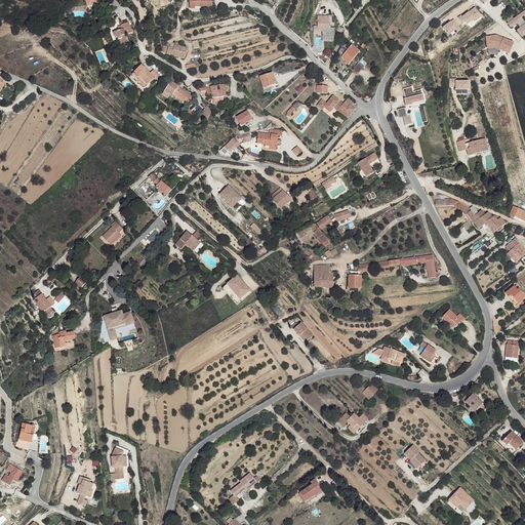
[(89,0),(78,0),(80,8),(91,5),(89,0)]
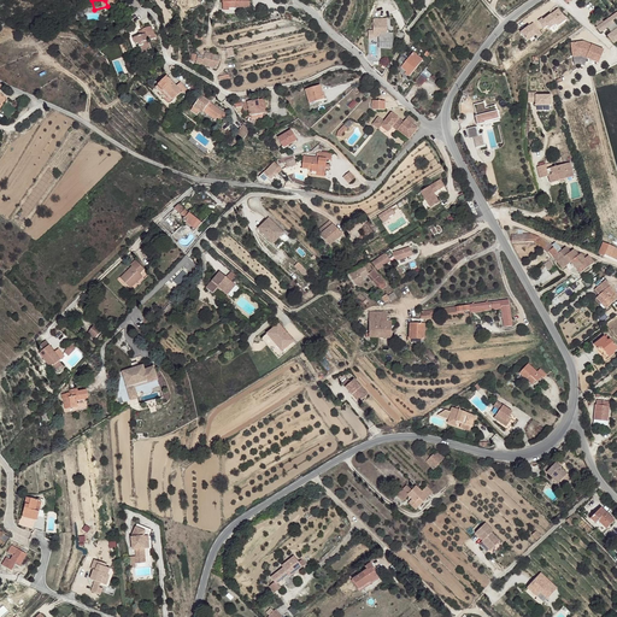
[(616,13),(595,28),(599,34),(616,22),(616,13)]
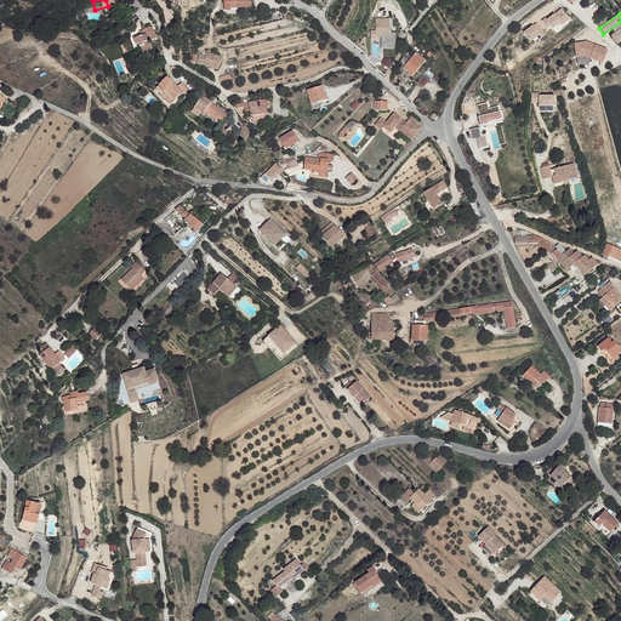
[(375,30),(375,36),(382,36),(382,33),(389,33),(389,22),(375,22),(375,30)]
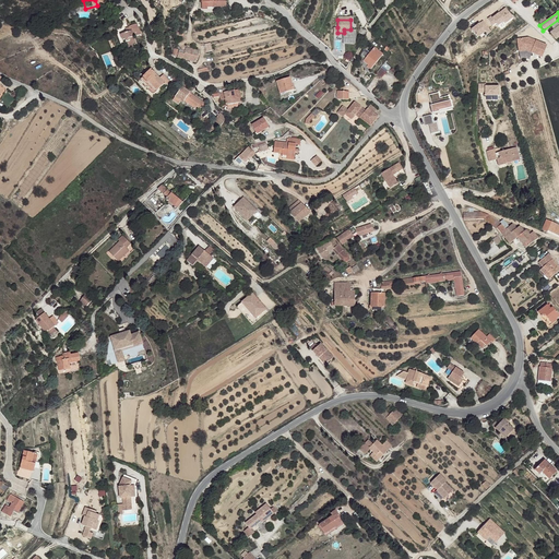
[(138,22),(126,26),(128,31),(121,33),(123,39),(125,38),(127,43),(128,42),(131,50),(137,48),(135,44),(138,43),(134,35),(142,32),(138,22)]
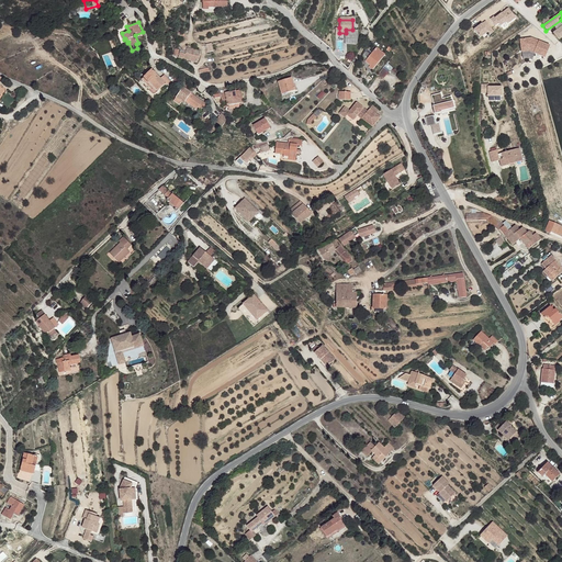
[(554,32),(551,33),(557,42),(561,38),(558,33),(555,34),(554,32)]
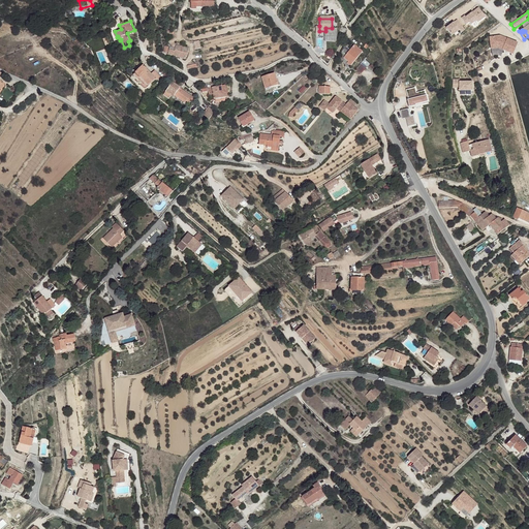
[(492,36),(492,48),(499,47),(514,54),(519,43),(501,35),(492,36)]
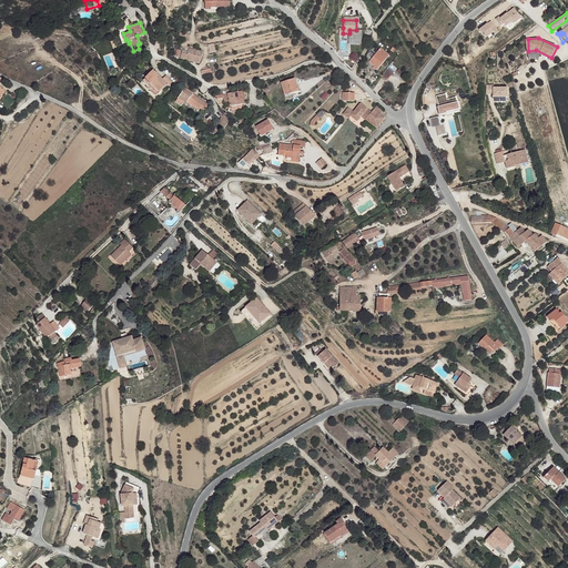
[(202,51),(189,47),(188,52),(188,53),(194,54),(201,57),(202,51)]
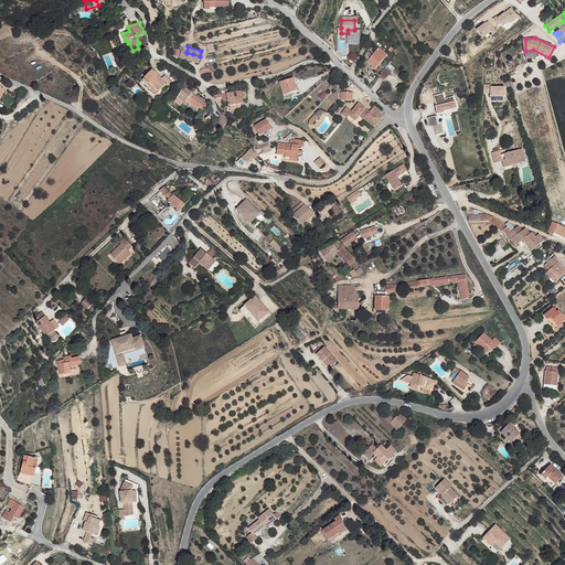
[(379,49),(368,62),(373,66),(372,67),(375,71),(387,55),(379,49)]
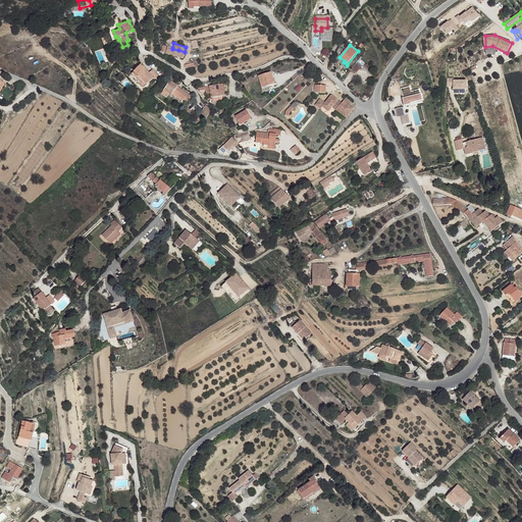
[(356,72),(365,63),(360,58),(351,68),(356,72)]
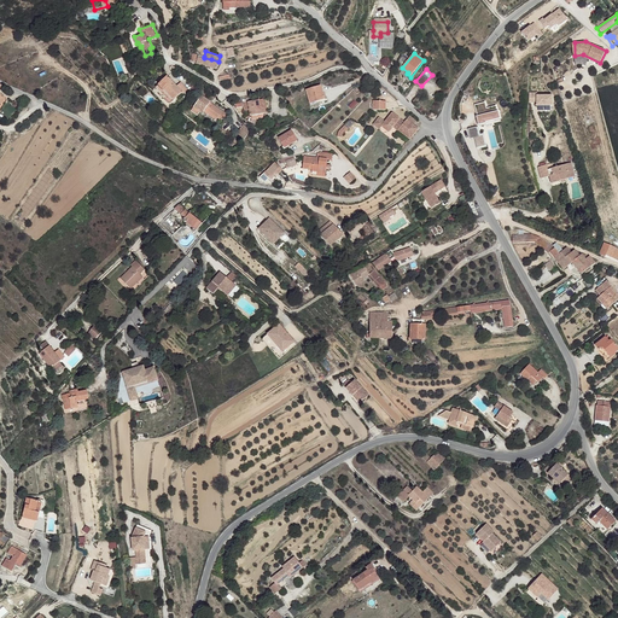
[(170,76),(162,85),(176,100),(185,92),(186,93),(190,89),(184,82),(180,86),(170,76)]
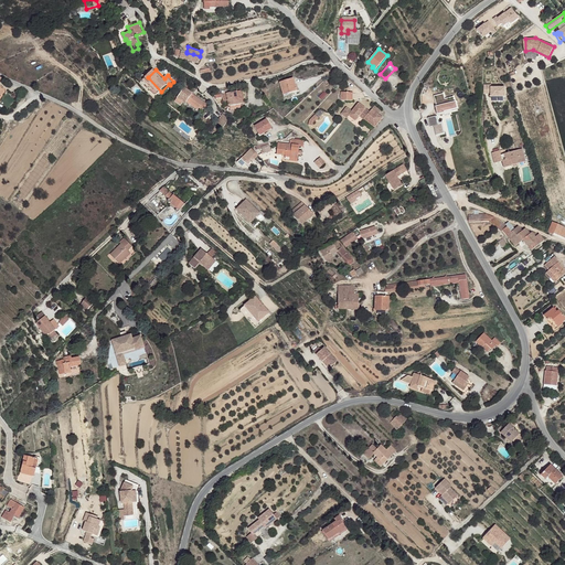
[(148,77),(146,80),(155,89),(152,91),(156,94),(157,94),(159,94),(161,92),(148,77)]
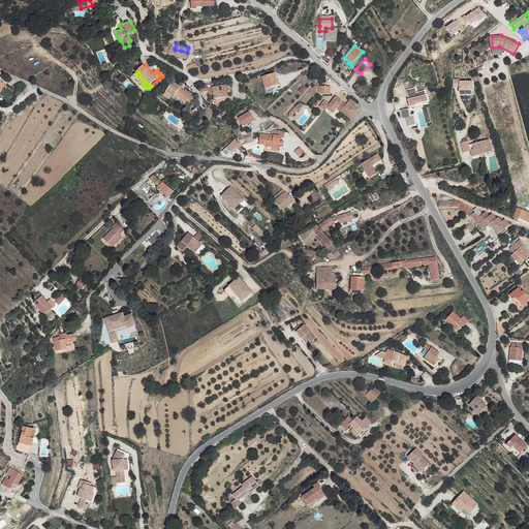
[(272,73),(259,78),(262,88),(271,86),(272,87),(275,86),(272,73)]
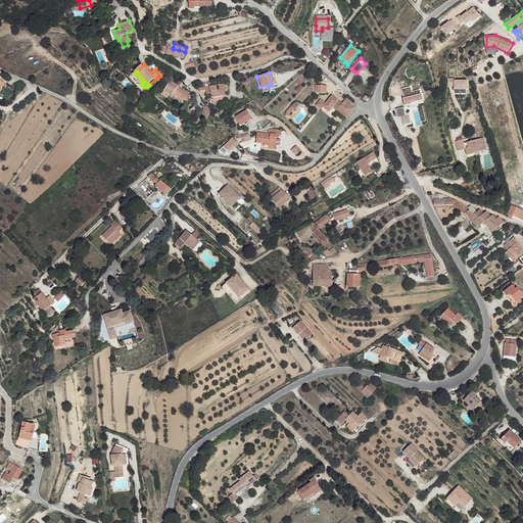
[(180,86),(173,81),(163,92),(168,97),(171,94),(173,96),(175,92),(185,100),(186,99),(189,101),(190,100),(193,102),(195,98),(179,87),(180,86)]
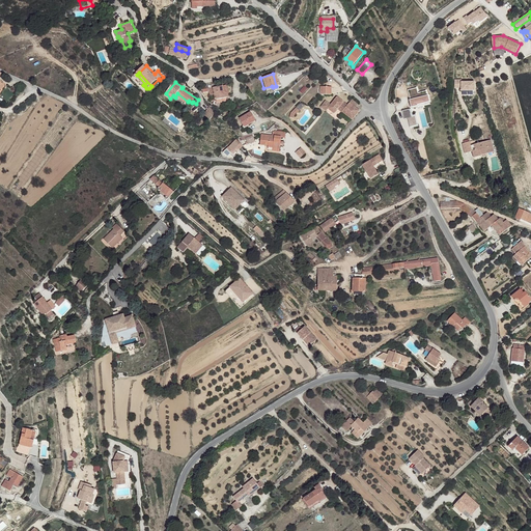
[(225,85),(202,88),(202,91),(208,90),(210,95),(215,94),(215,100),(227,98),(225,85)]
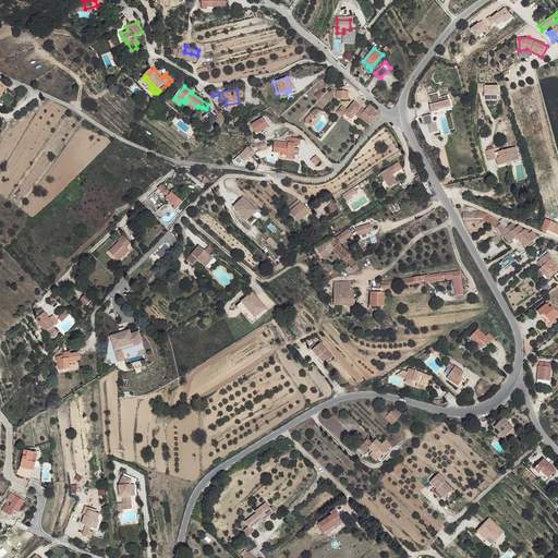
[(427,93),(422,95),(423,99),(420,100),(421,105),(427,102),(428,105),(453,98),(451,89),(446,92),(446,93),(428,97),(427,93)]
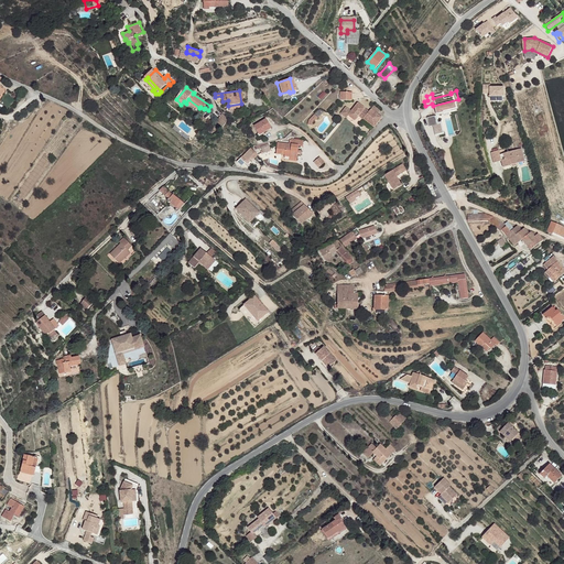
[(350,94),(340,93),(338,96),(338,98),(343,101),(349,102),(350,94)]
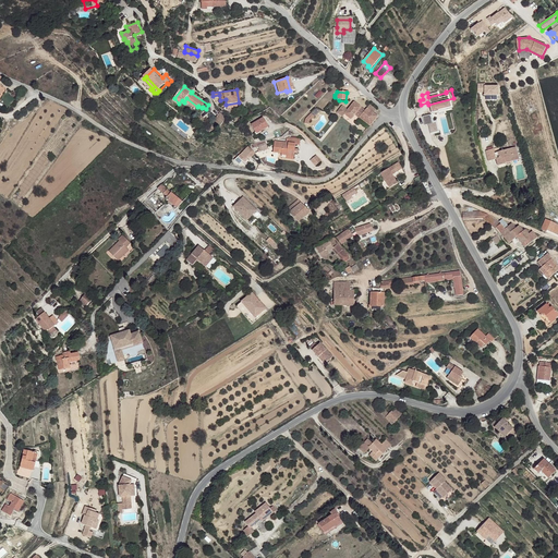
[(358,118),(358,117),(363,110),(352,102),(346,111),(342,116),(349,120),(353,114),(358,118)]
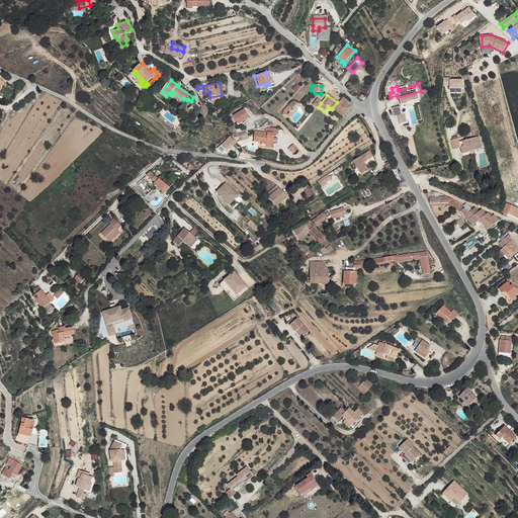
[(321,103),(315,99),(311,105),(317,109),(318,107),(321,103)]
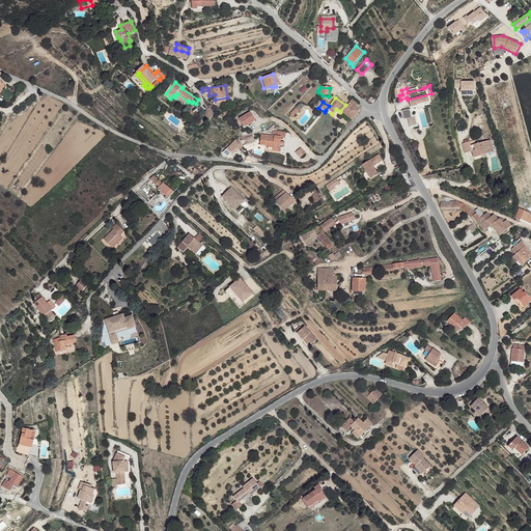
[(345,105),(340,111),(351,119),(357,110),(354,107),(346,103),(345,105)]
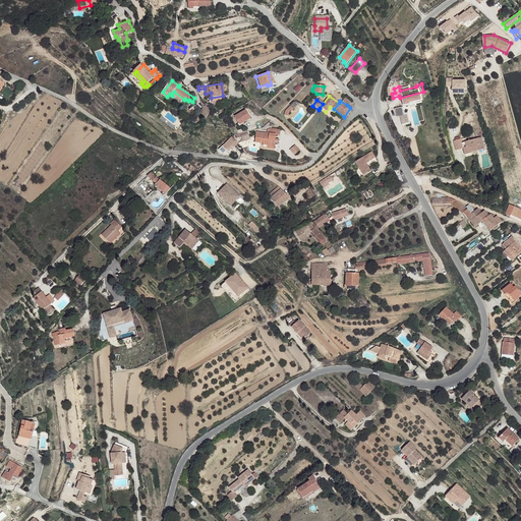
[(211,110),(205,105),(198,112),(206,117),(211,110)]
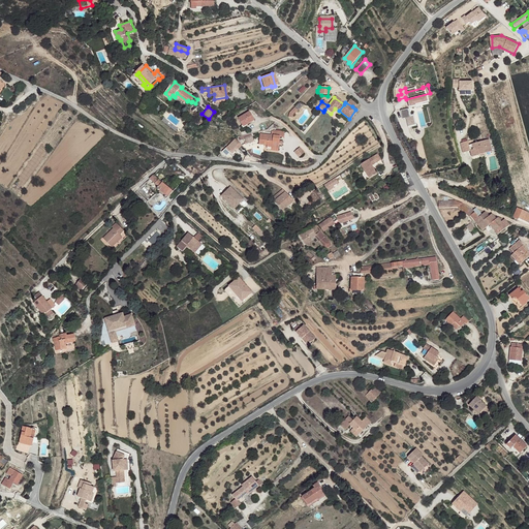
[(249,111),(238,117),(242,124),(246,123),(247,124),(254,119),(249,111)]
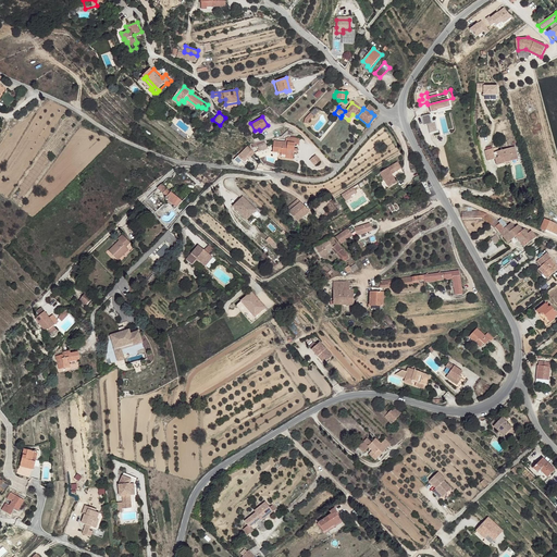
[(274,141),(273,151),(277,152),(279,150),(282,150),(281,153),(282,155),(286,156),(286,158),(294,159),(295,153),(297,153),(298,150),(296,149),(296,145),(300,146),(300,140),(289,138),(288,144),(274,141)]
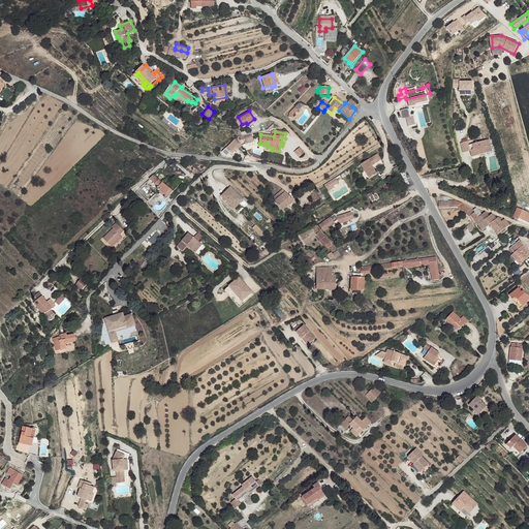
[(235,138),(226,148),(229,152),(231,150),(239,143),(235,138)]
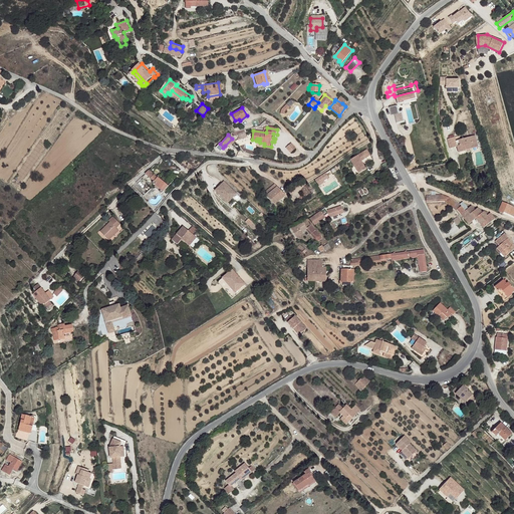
[(454,137),(447,139),(450,148),(457,146),(464,144),(465,151),(478,147),(474,135),(455,141),(454,137)]
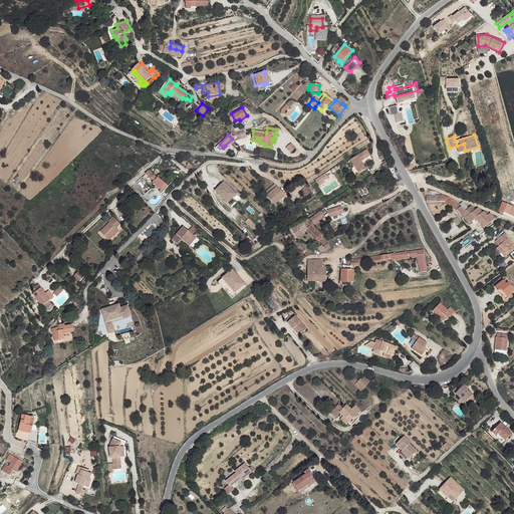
[(294,142),(289,146),(294,151),(298,146),(294,142)]
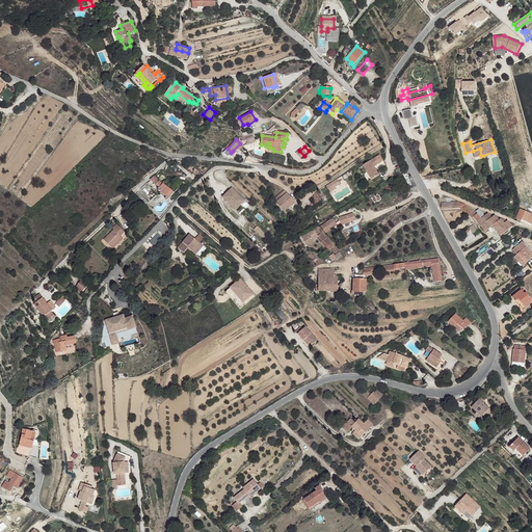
[(480,149),(473,151),(475,158),(481,156),(480,149)]
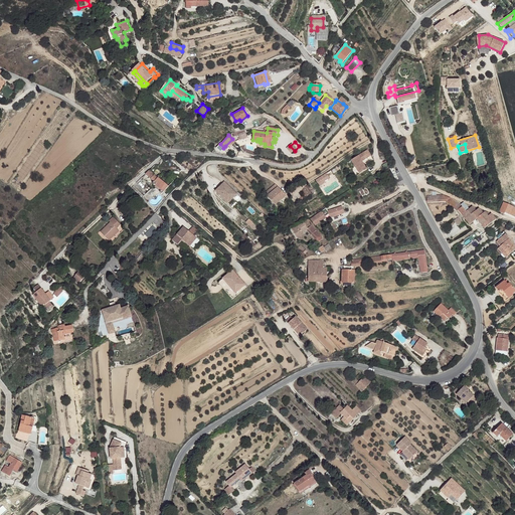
[(366,150),(350,160),(359,173),(369,166),(364,159),(362,157),(364,155),(365,157),(369,155),(366,150)]
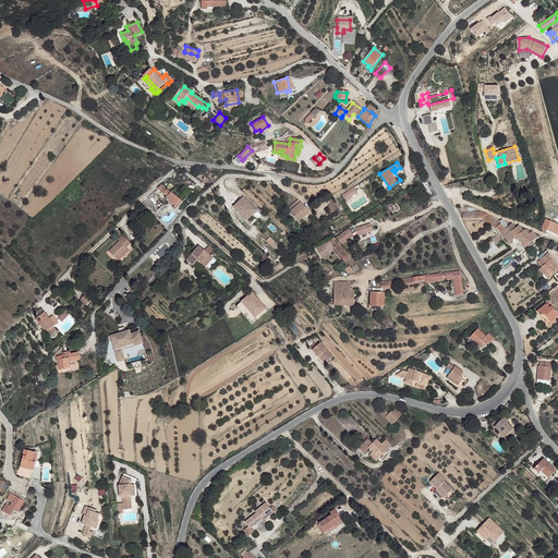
[(354,187),(342,194),(346,201),(358,193),(354,187)]
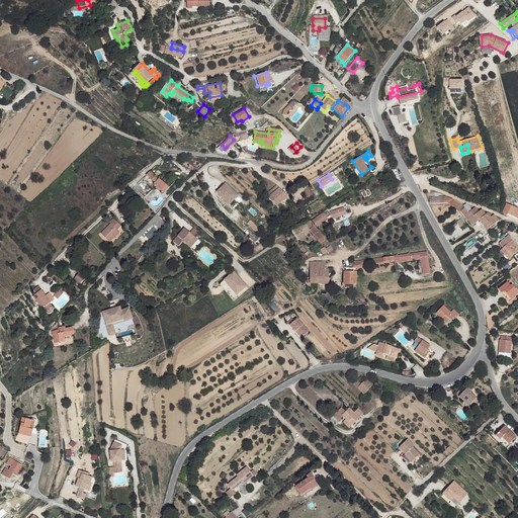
[(161,188),(166,182),(160,177),(157,181),(156,181),(155,181),(155,182),(155,183),(156,185),(157,185),(161,188)]
